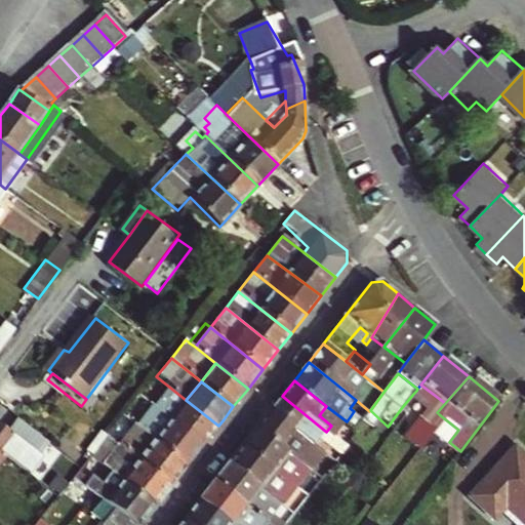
[(218,426),(186,400),(165,384),(150,403),(171,419),(203,445),(218,426)]
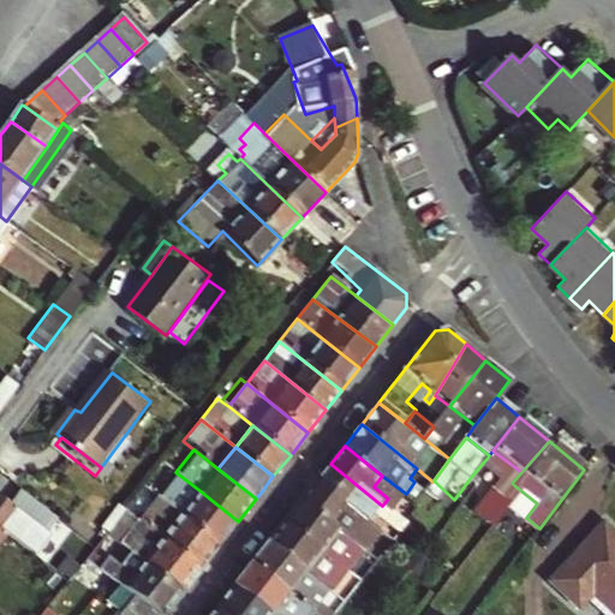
[(521,472),(493,451),(489,455),(488,458),(484,461),(497,472),(512,483),(521,472)]
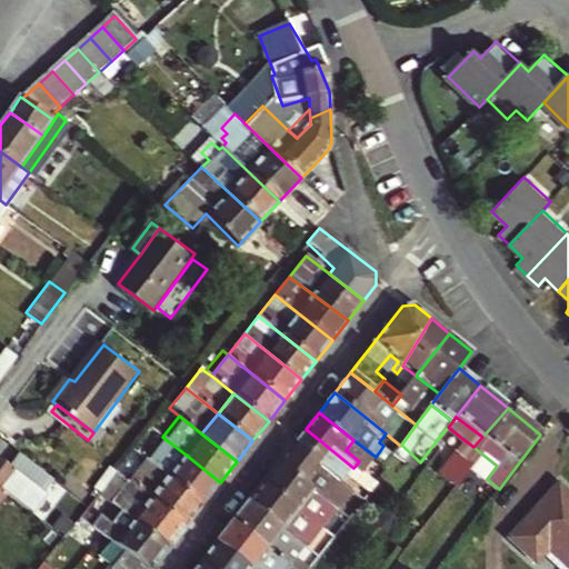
[(306,429),(292,446),(327,473),(335,465),(348,476),(353,468),(306,429)]
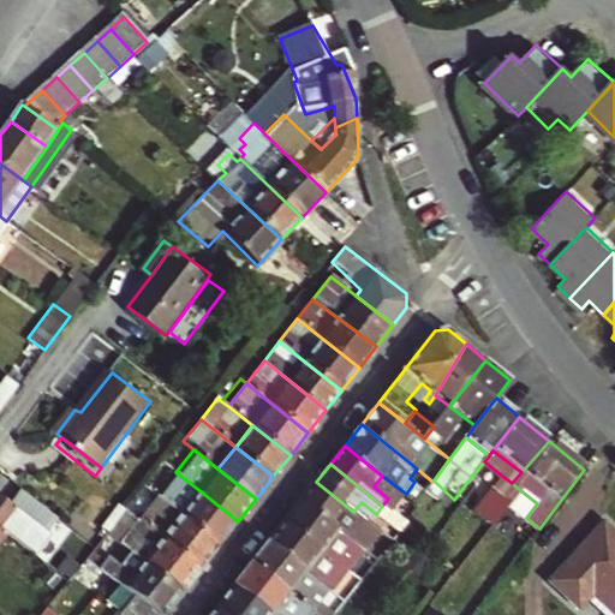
[(175,472),(156,497),(180,515),(201,491),(175,472)]
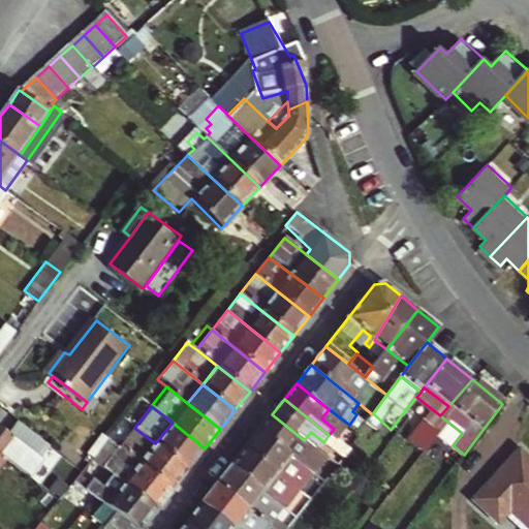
[(417,453),(442,417),(440,415),(428,406),(401,439),(417,453)]
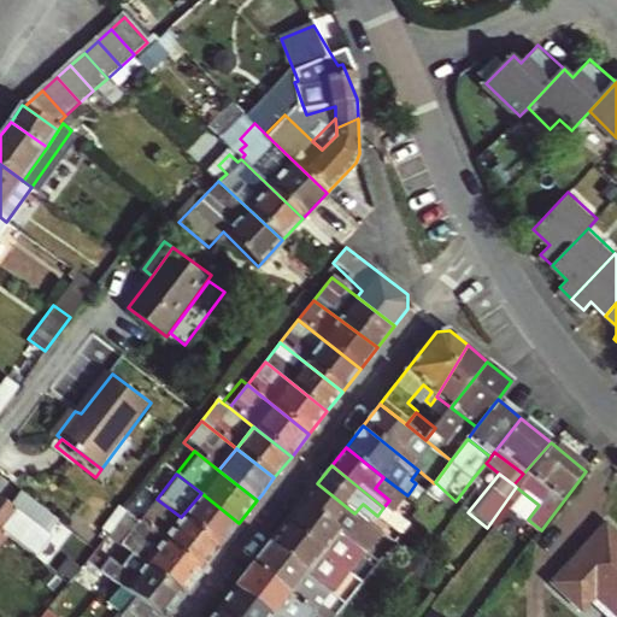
[(317,483),(300,504),(339,534),(354,513),(317,483)]
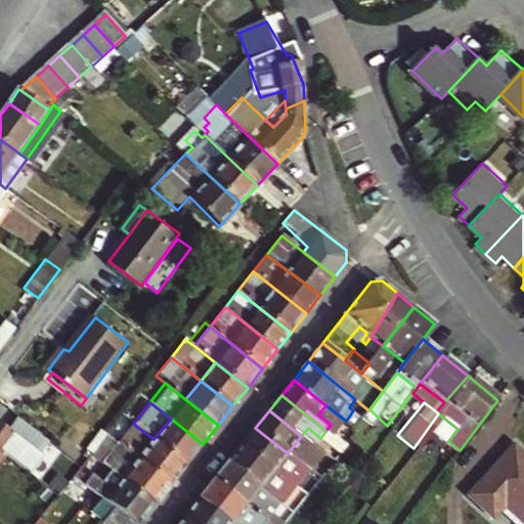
[(171,419),(154,439),(186,465),(203,444),(171,419)]
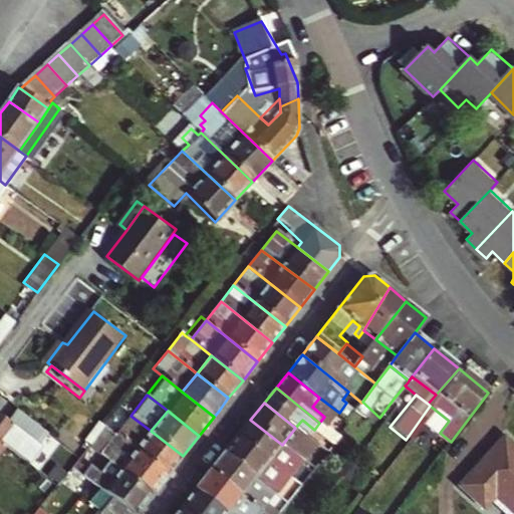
[(0,449),(5,444),(26,460),(39,445),(0,414),(0,449)]
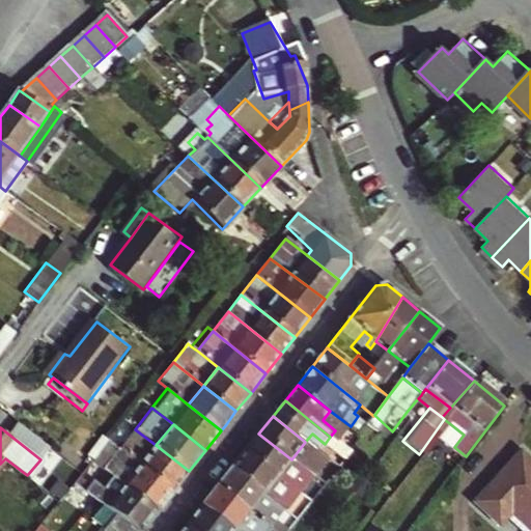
[(135,429),(120,448),(174,491),(189,471),(156,445),(135,429)]
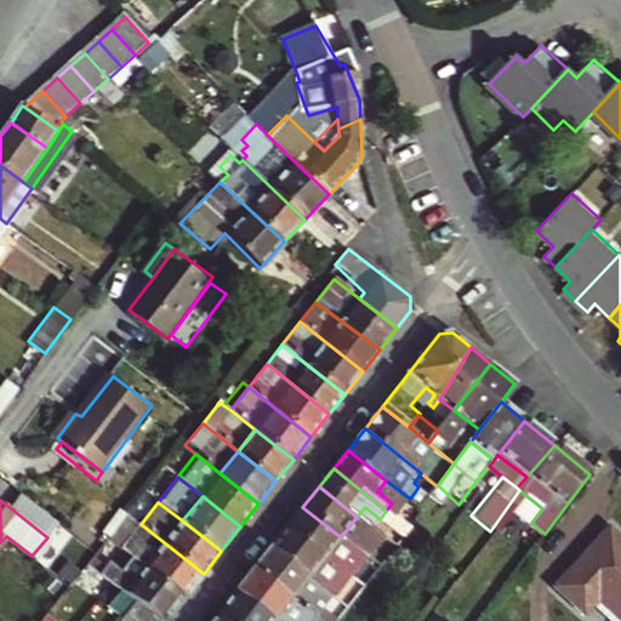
[(341,537),(302,507),(288,527),(325,557),(341,537)]
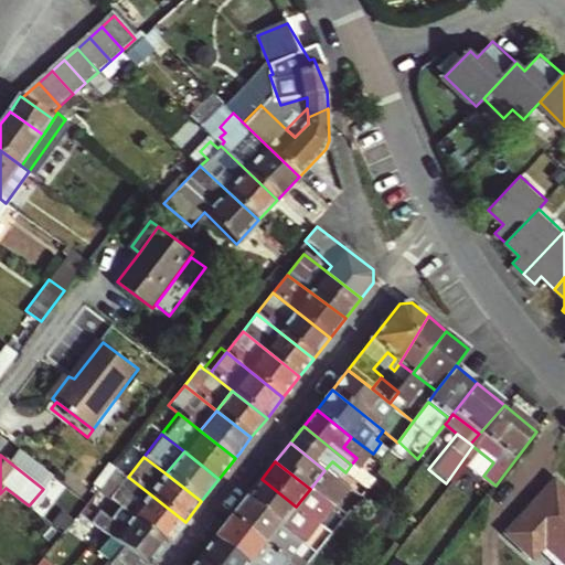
[(345,472),(332,461),(324,470),(339,481),(345,472)]
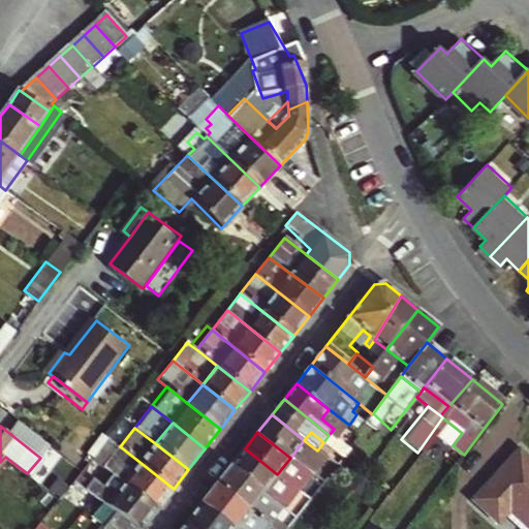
[(174,489),(120,446),(110,438),(93,459),(157,509),(174,489)]
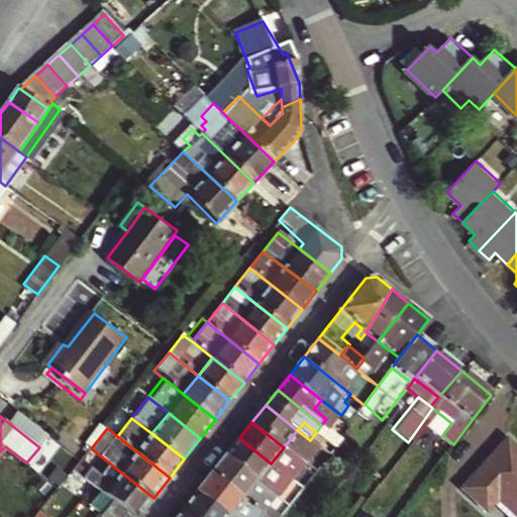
[(310,440),(297,430),(284,447),(298,458),(311,441),(310,440)]
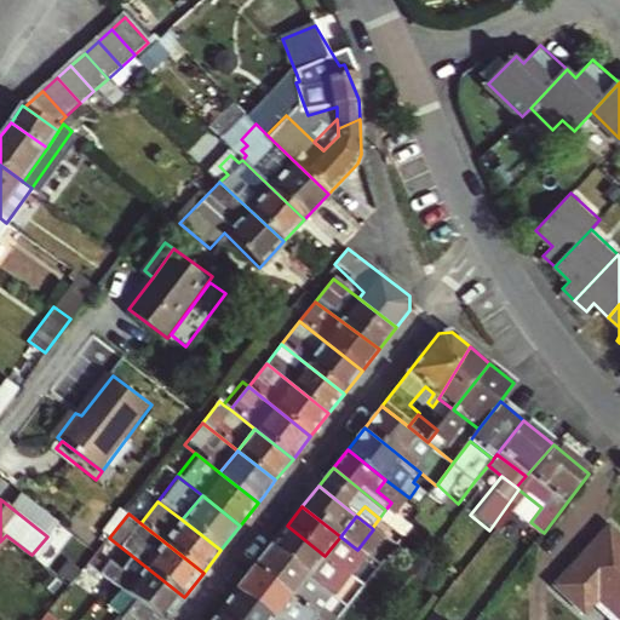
[(287,526),(271,546),(309,575),(325,556),(287,526)]
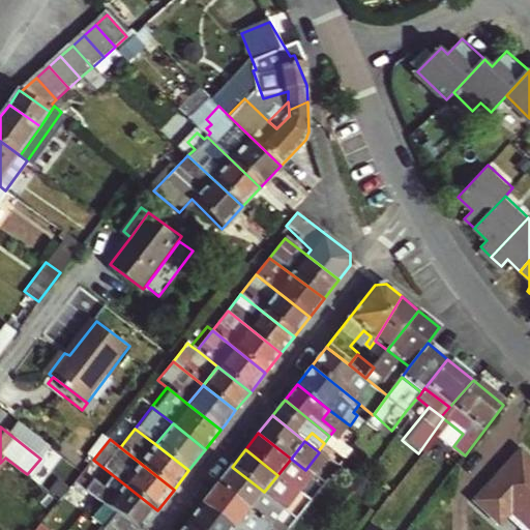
[(529,461),(521,452),(516,458),(529,469),(529,461)]
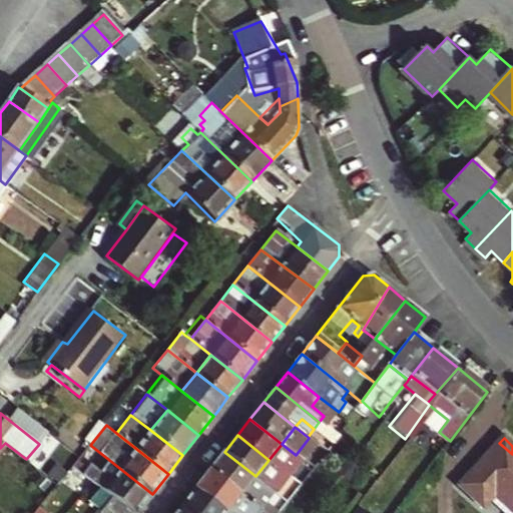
[(512,454),(499,443),(463,483),(486,504),(496,493),(512,507),(512,508),(512,454)]
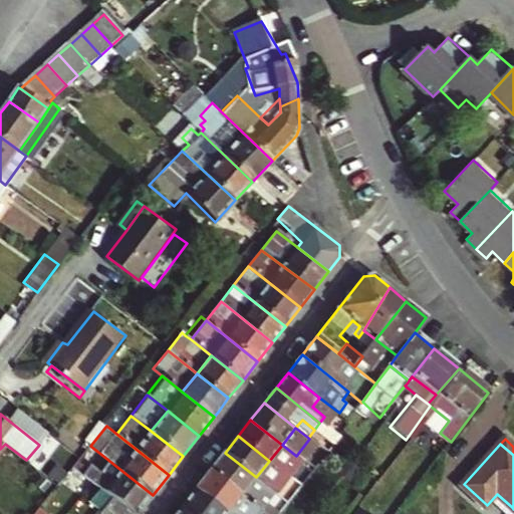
[(296,456),(282,445),(269,461),(286,474),(299,458),(296,456)]
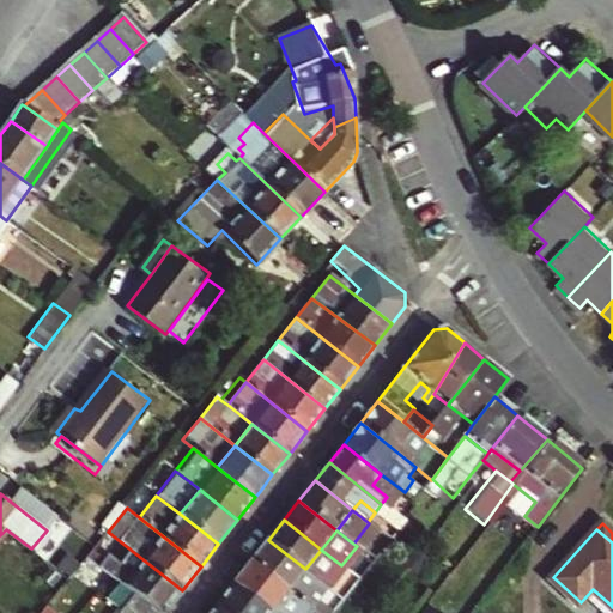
[(163,612),(182,590),(108,532),(98,545),(90,556),(111,572),(123,582),(137,593),(162,612),(163,612)]
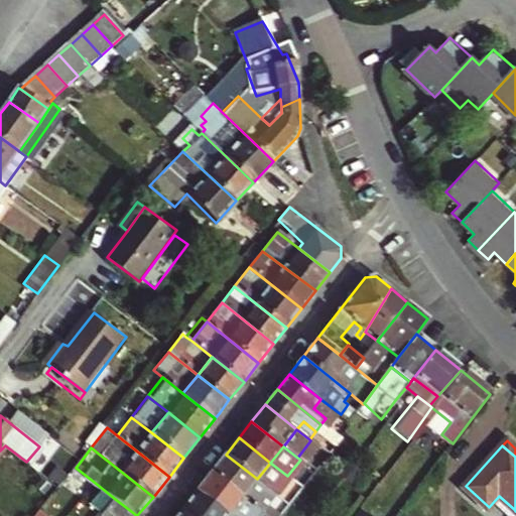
[(257,479),(226,455),(212,472),(243,497),(257,479)]
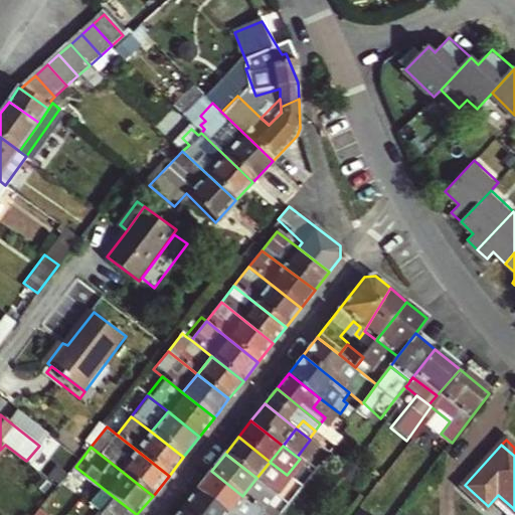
[(287,475),(270,462),(256,478),(272,491),(274,492),(287,475)]
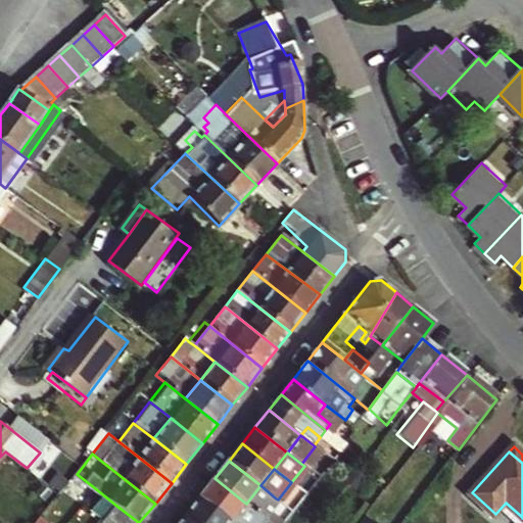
[(246,504),(215,478),(200,497),(231,522),(246,504)]
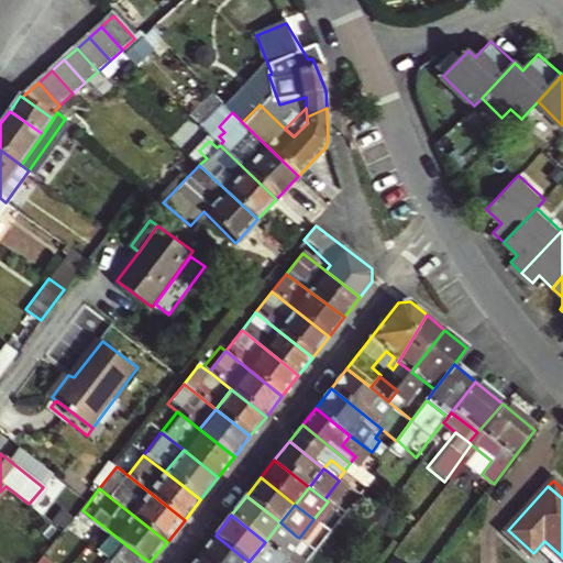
[(265,542),(282,555),(297,537),(280,522),(265,542)]
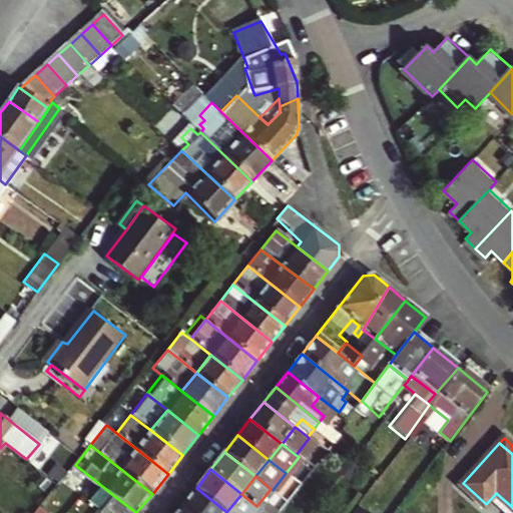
[(92,501),(103,510),(114,496),(103,487),(92,501)]
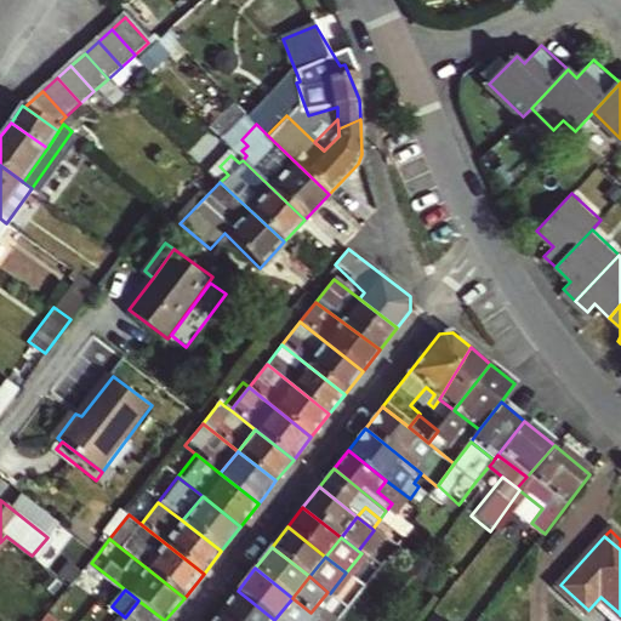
[(273,620),(274,620),(238,591),(218,614),(227,620),(273,620)]
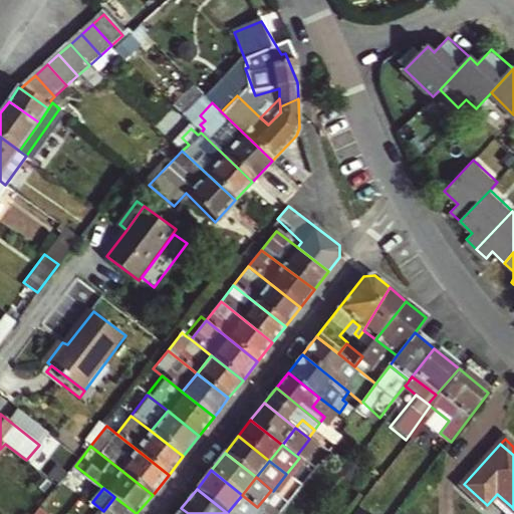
[(251,513),(257,507),(242,495),(227,513),(228,513),(251,513)]
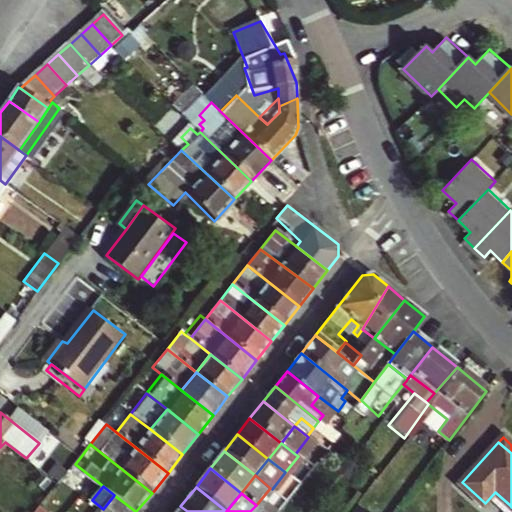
[(135,511),(114,495),(103,509),(106,511),(135,511)]
